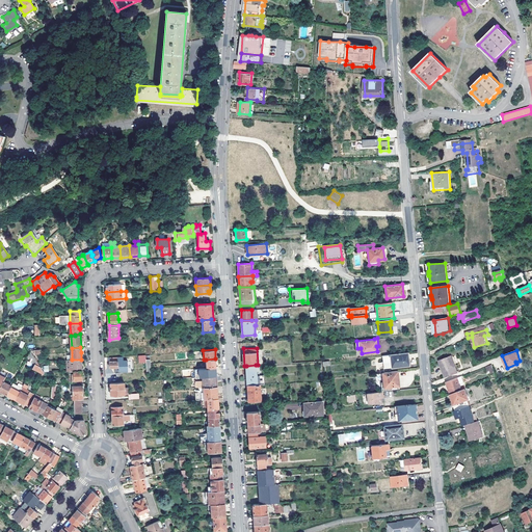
[(407,365),(406,352),(381,355),(382,368),(396,367),(396,366),(407,365)]
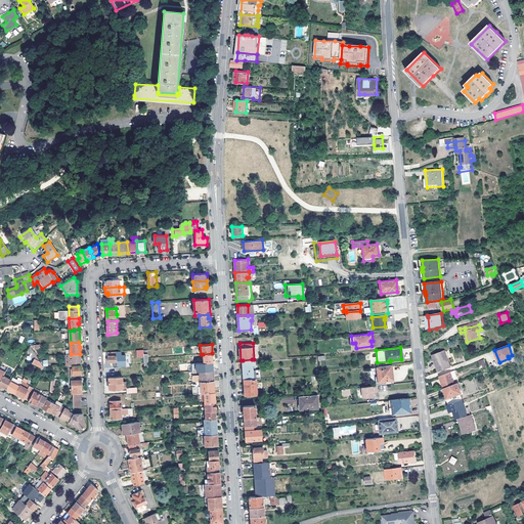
[(444,350),(432,355),(438,373),(450,367),(444,350)]
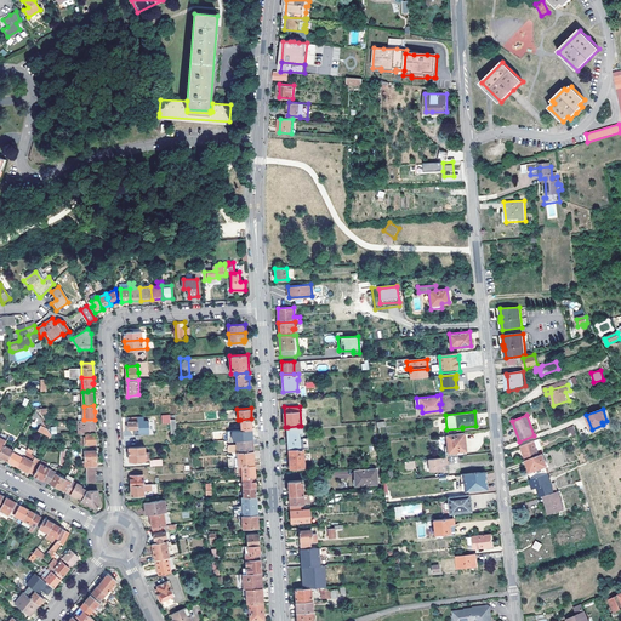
[(129,429),(138,428),(138,433),(149,433),(149,420),(144,420),(144,416),(129,417),(129,429)]
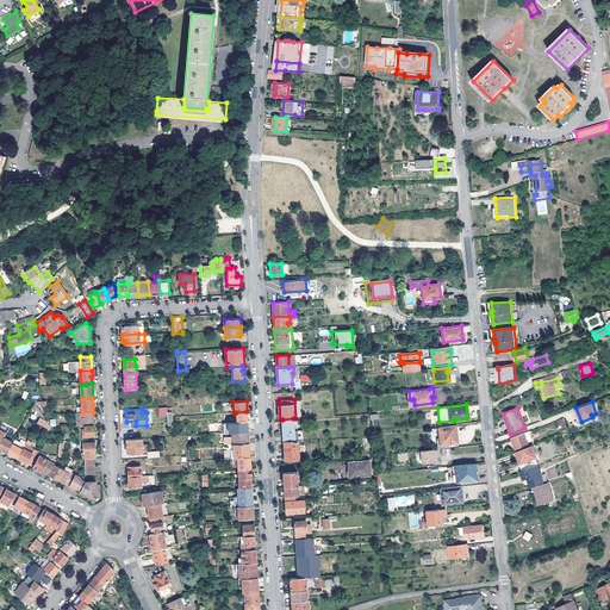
[(248,421),(247,411),(236,412),(236,417),(234,418),(235,422),(248,421)]
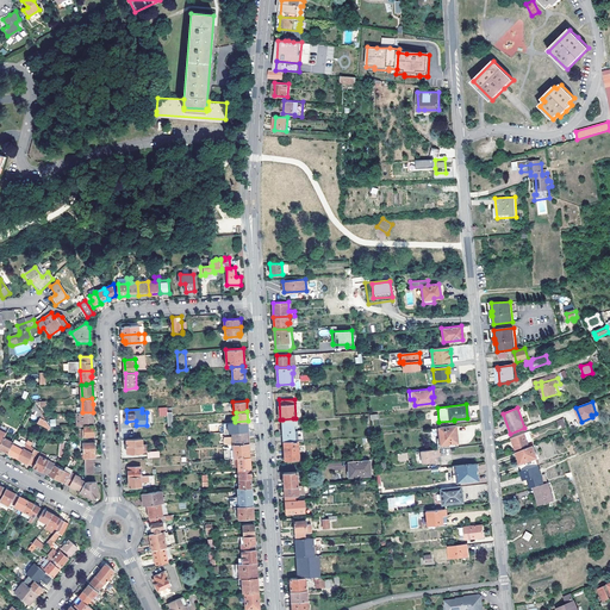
[(93,412),(82,412),(82,417),(83,425),(93,425),(93,419),(94,419),(93,412)]
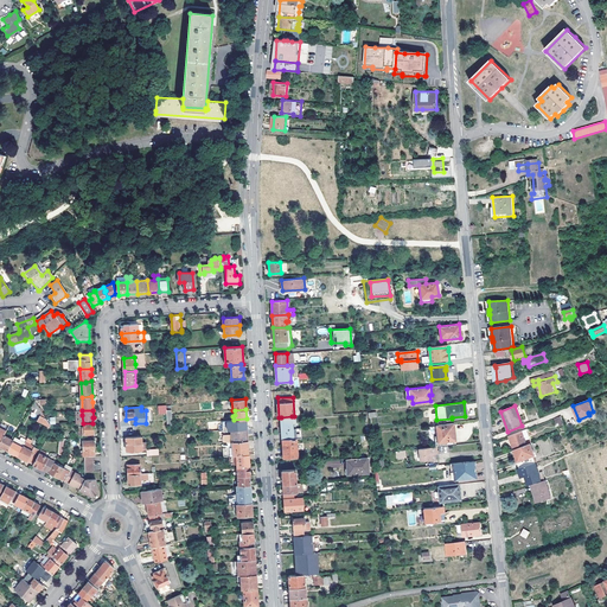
[(46,419),(39,415),(37,421),(49,427),(50,425),(46,419)]
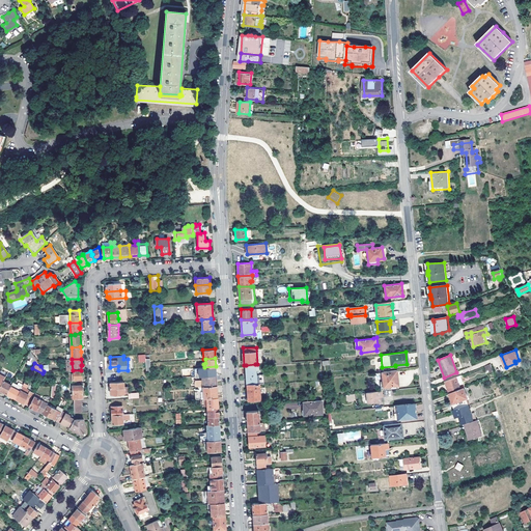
[(255,378),(255,364),(246,365),(247,384),(259,384),(259,378),(255,378)]
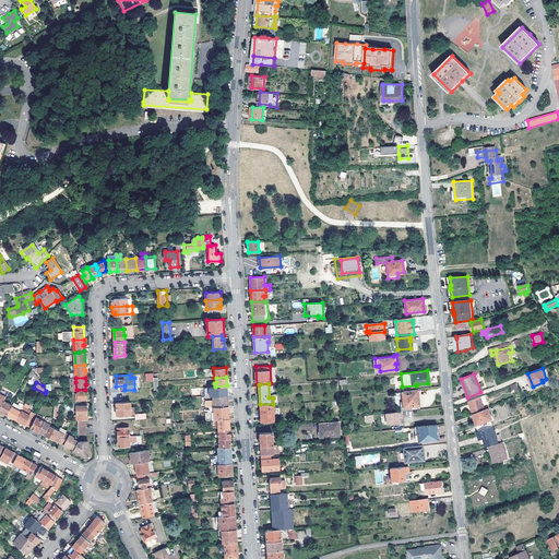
[(86,390),(85,390),(76,390),(76,392),(75,392),(75,399),(73,399),(73,403),(76,403),(76,400),(86,400),(86,390)]
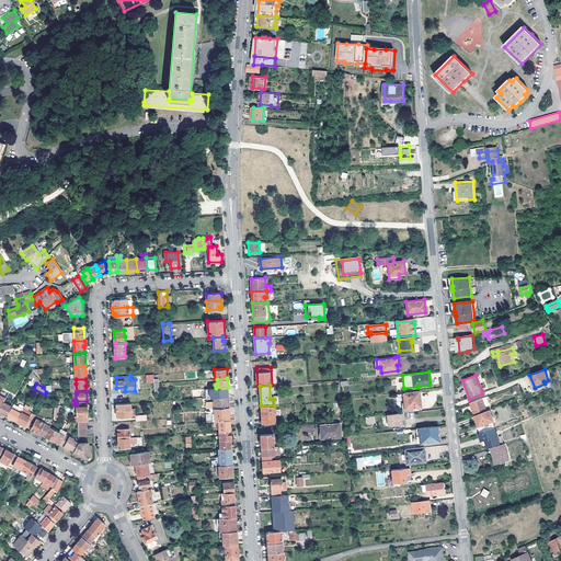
[(420,407),(419,391),(402,392),(404,409),(420,407)]
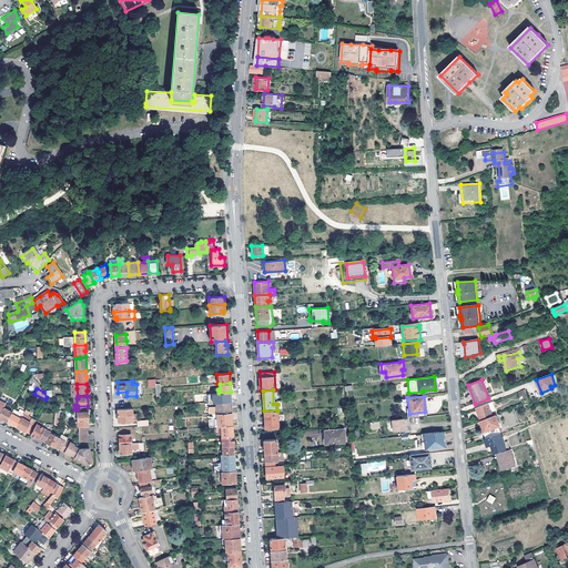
[(214,413),(232,412),(231,407),(231,401),(216,402),(216,405),(209,406),(209,414),(214,413)]
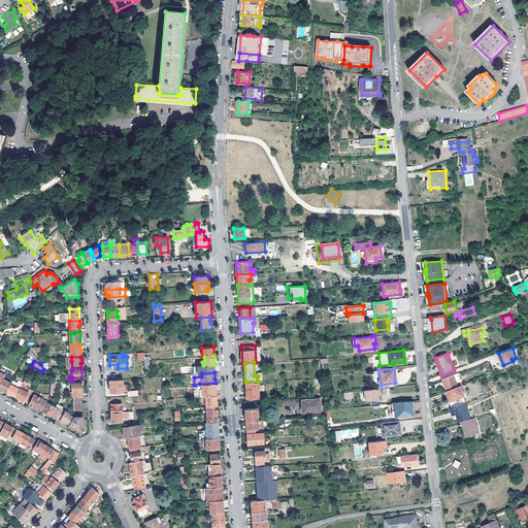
[(448,391),(461,386),(462,386),(458,373),(442,380),(448,391)]
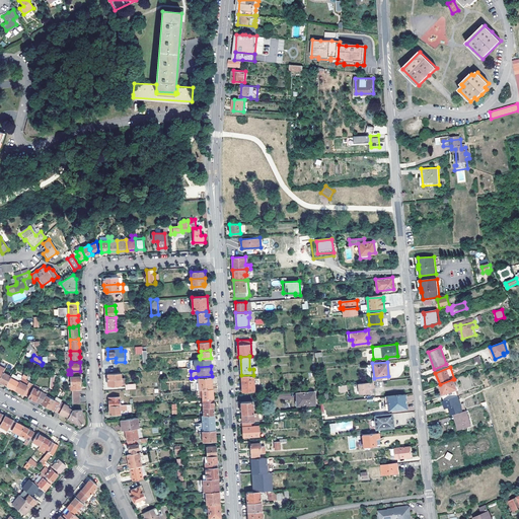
[(0,381),(6,385),(11,376),(3,372),(0,377),(0,381)]
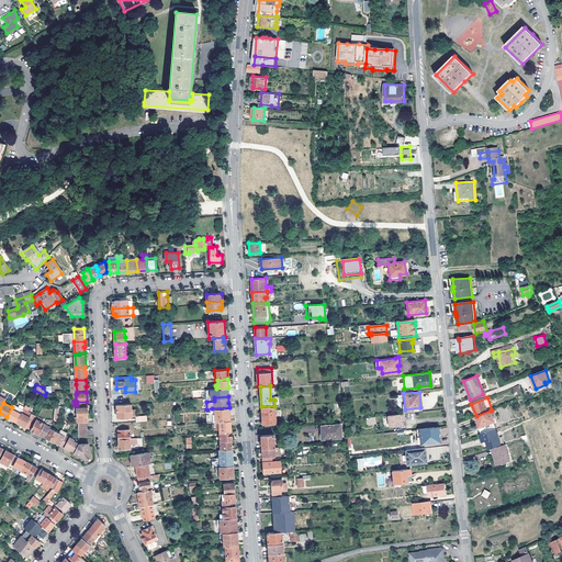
[(117,417),(132,416),(132,415),(131,404),(116,404),(117,417)]
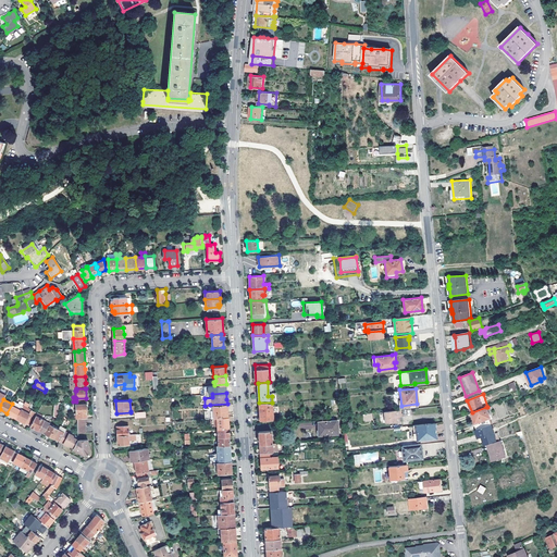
[(16,418),(22,409),(22,408),(13,403),(12,404),(7,413),(16,418)]
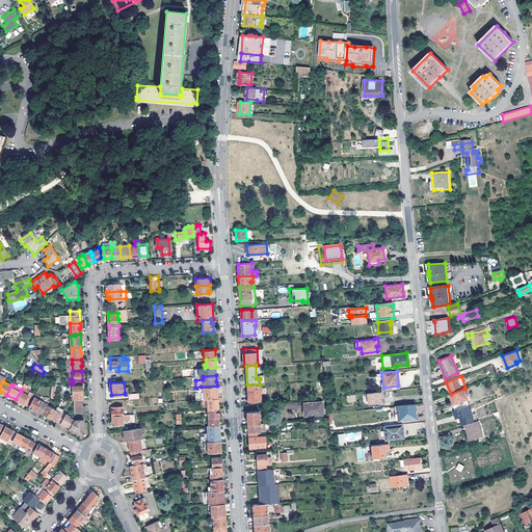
[(261,401),(260,384),(247,384),(248,401),(261,401)]
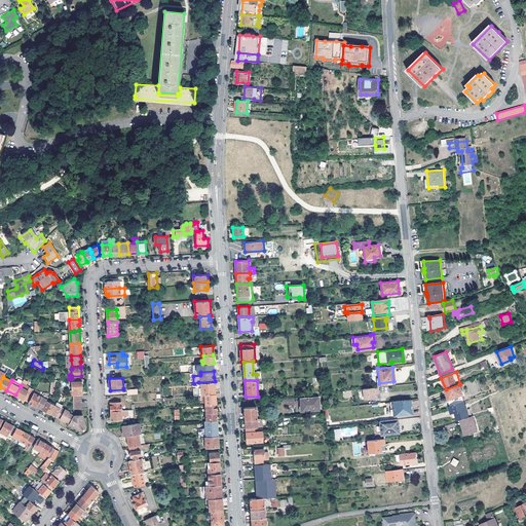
[(74,395),(80,395),(82,395),(81,381),(72,381),(73,395),(74,395)]
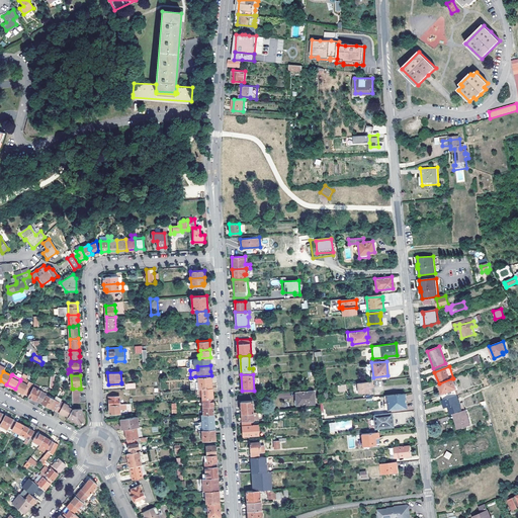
[(211,375),(195,376),(196,389),(199,389),(211,387),(211,384),(211,375)]
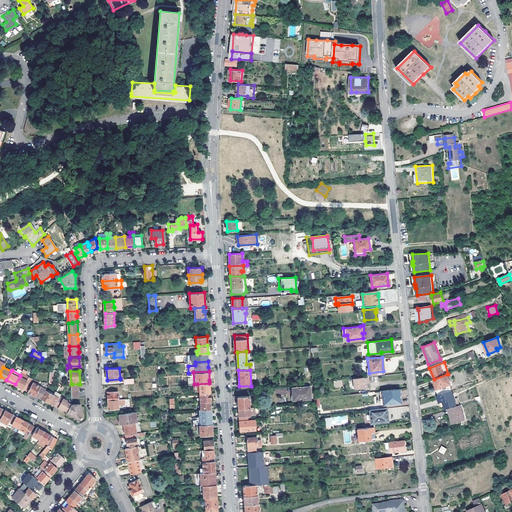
[(447,374),(434,379),(436,386),(434,386),(438,395),(451,391),(449,385),(451,384),(447,374)]
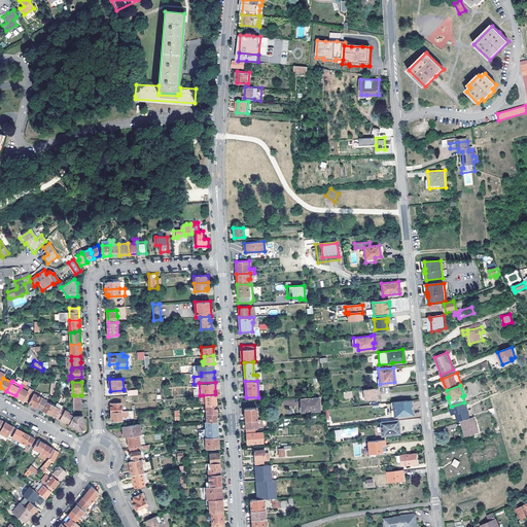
[(21,387),(15,395),(27,401),(32,393),(21,387)]
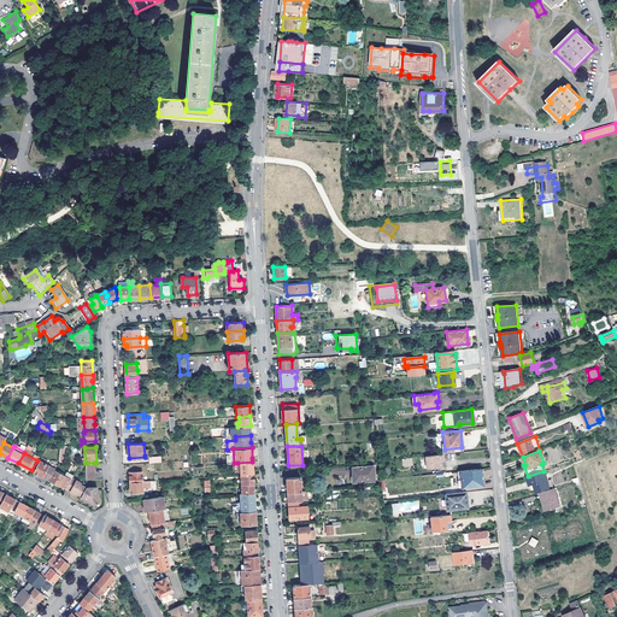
[(441,470),(441,462),(440,459),(444,458),(442,454),(424,456),(425,471),(441,470)]
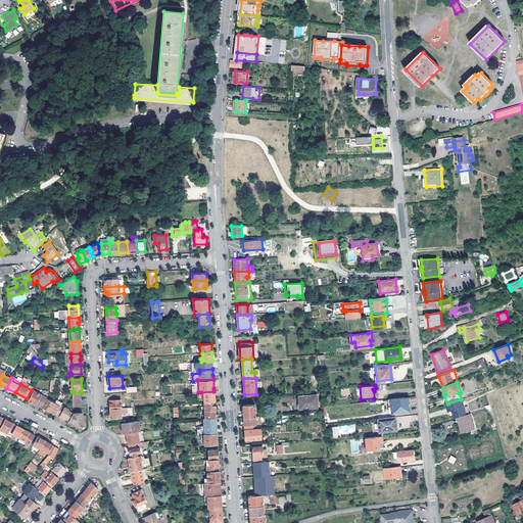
[(39,393),(41,391),(35,388),(29,399),(42,407),(47,398),(39,393)]
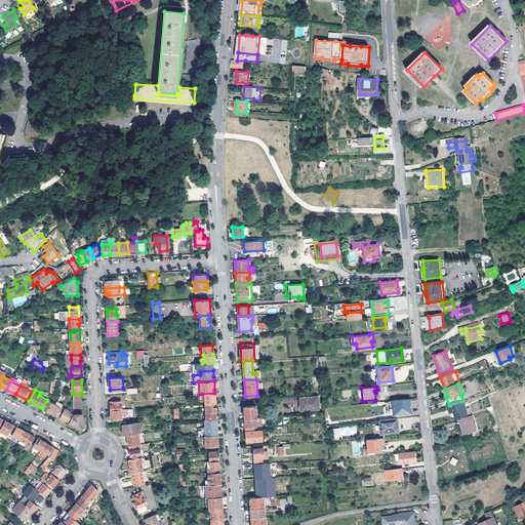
[(205,400),(205,404),(215,403),(214,393),(202,394),(202,400),(205,400)]
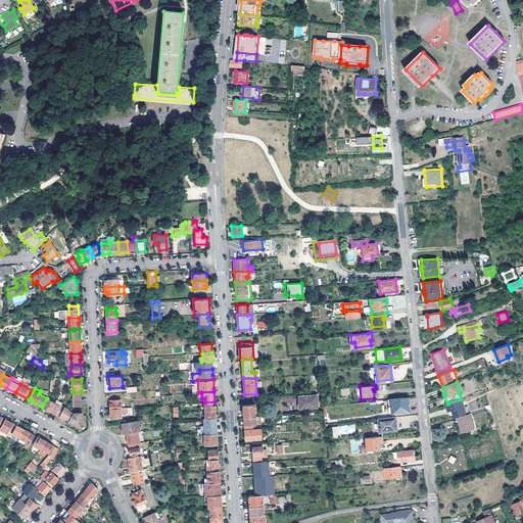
[(317,408),(317,394),(298,395),(299,409),(317,408)]
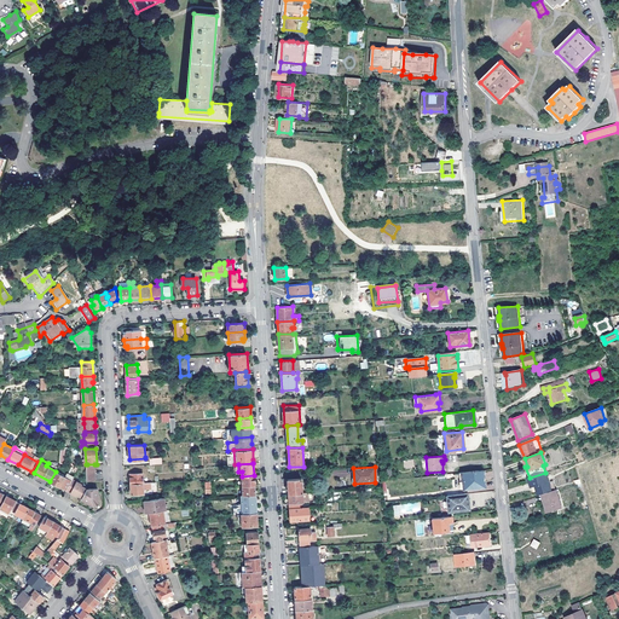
[(484,469),(463,472),(464,487),(485,486),(484,478),(484,469)]
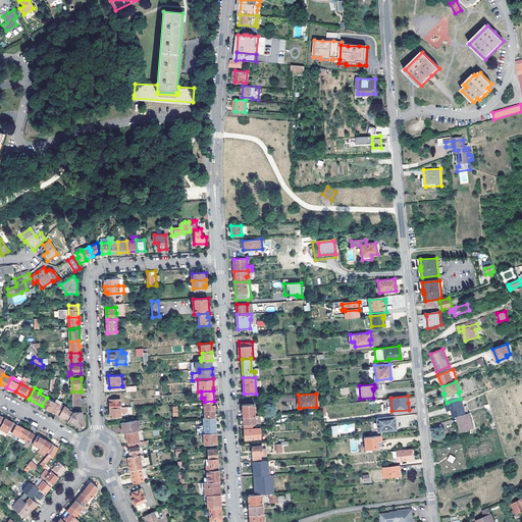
[(56,414),(60,405),(47,398),(43,407),(56,414)]
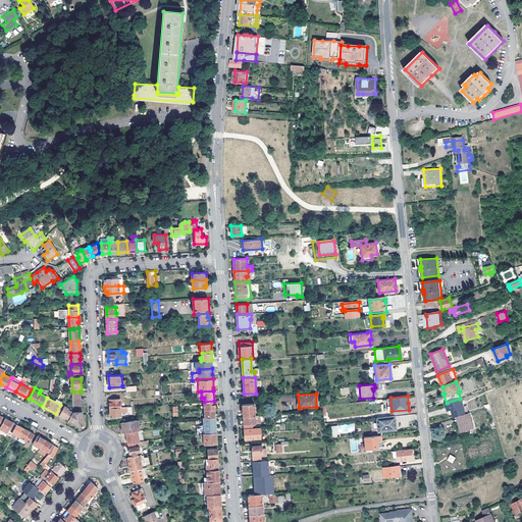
[(110,407),(120,407),(120,399),(109,399),(110,407)]
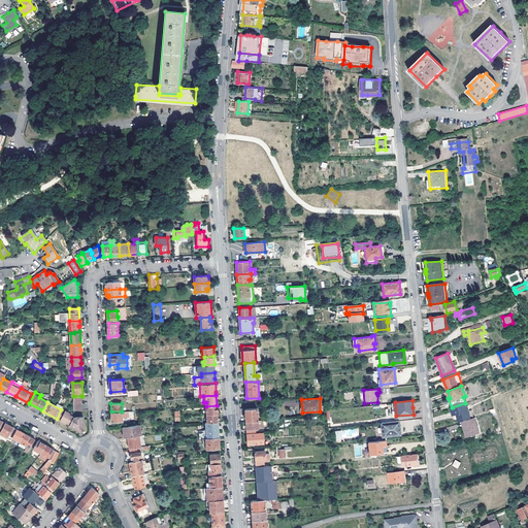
[(471,419),(466,403),(465,403),(452,407),(454,416),(457,415),(458,419),(460,423),(462,422),(471,419)]
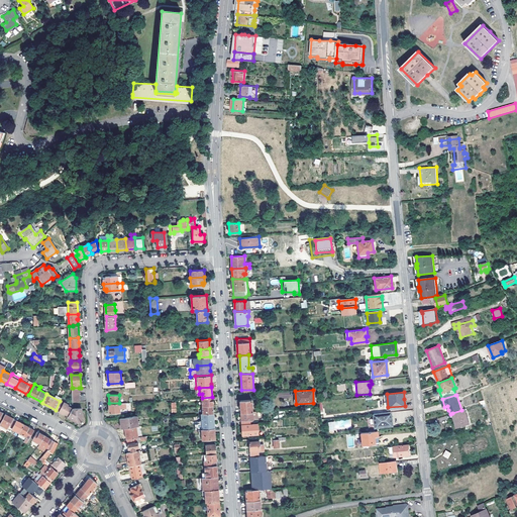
[(212,397),(202,398),(203,405),(213,405),(212,397)]
